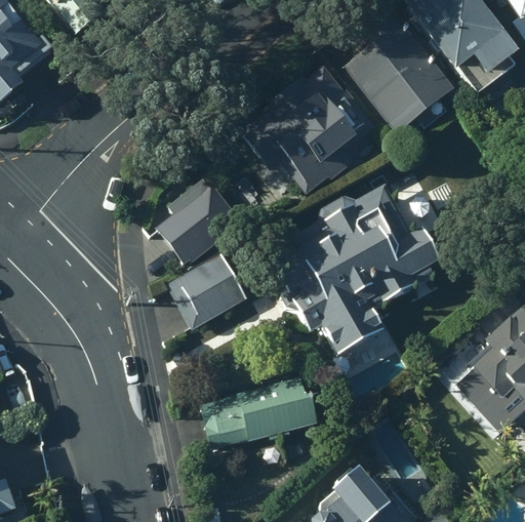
[(0,0),(0,98),(22,81),(16,75),(51,46),(41,34),(36,39),(3,0),(0,0)]
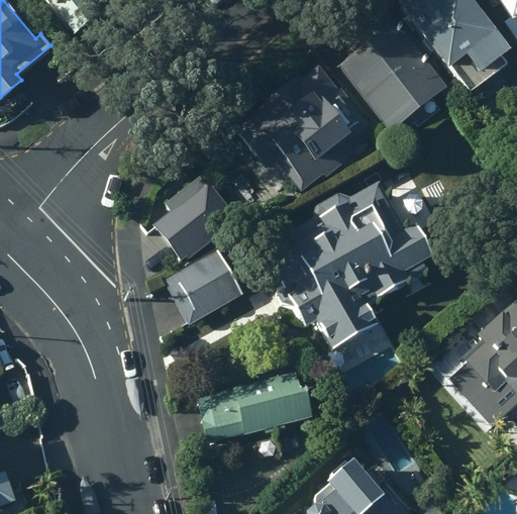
[(92,5),(98,0),(47,0),(75,33),(99,13),(92,5)]
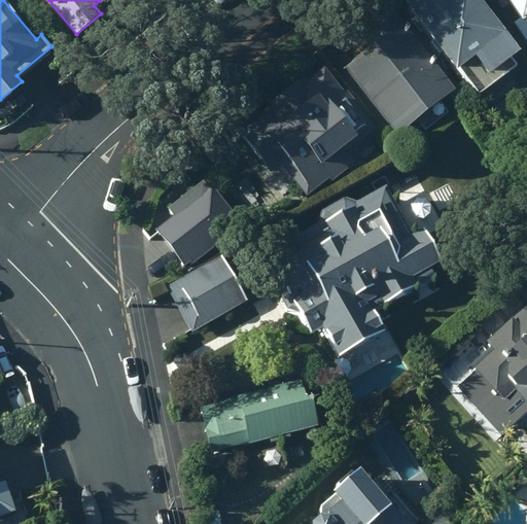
[(512,57),(520,50),(480,0),(406,0),(405,1),(478,95),(517,65),(512,57)]
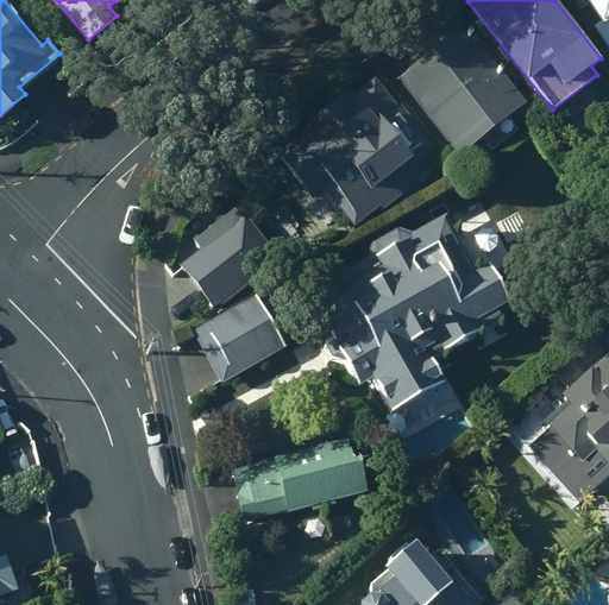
[(589,0),(602,18),(594,24),(608,46),(608,0),(589,0)]
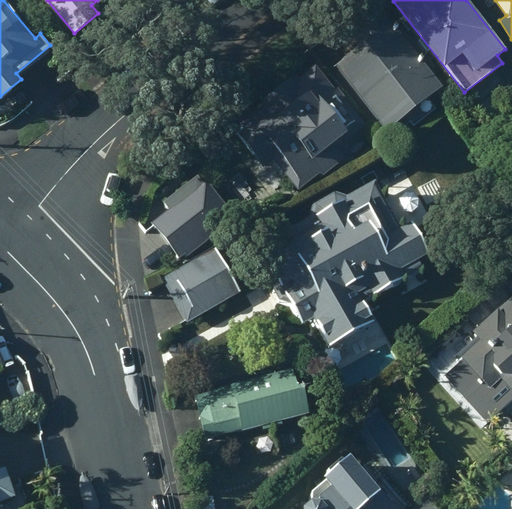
[(391,20),(335,64),(386,131),(407,115),(413,124),(436,106),(430,98),(443,87),(391,20)]
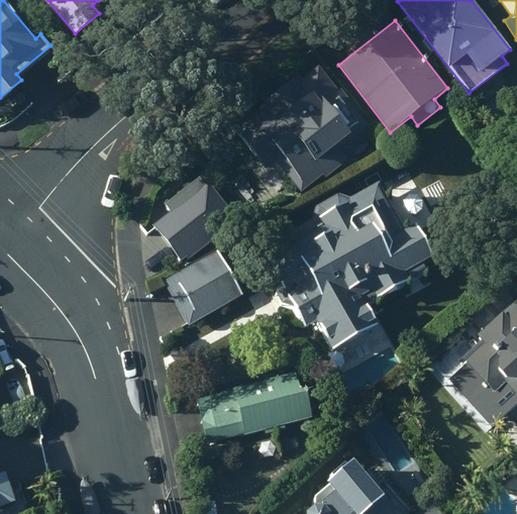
[(322,157),(365,124),(356,114),(359,112),(340,86),(336,89),(320,67),(303,80),(298,74),(261,101),(267,107),(237,129),(279,185),(290,177),(293,181),(306,171),(313,180),(330,168),(322,157)]
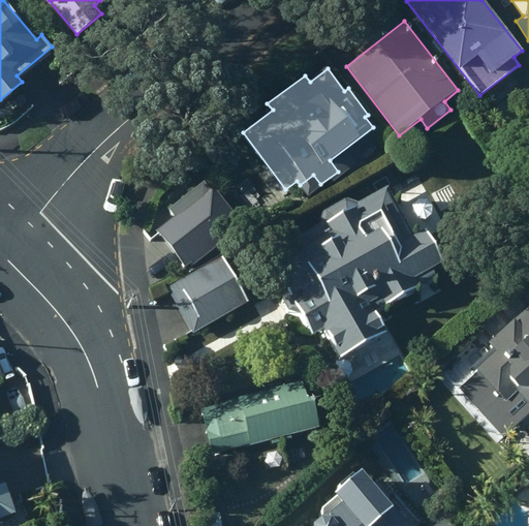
[(324,328),(340,358),(385,332),(374,310),(437,276),(433,268),(443,263),(425,229),(414,235),(387,186),(360,200),(344,196),(323,209),(318,223),(294,237),(300,247),(274,260),(287,286),(283,298),(288,309),(302,313),(313,334),(324,328)]
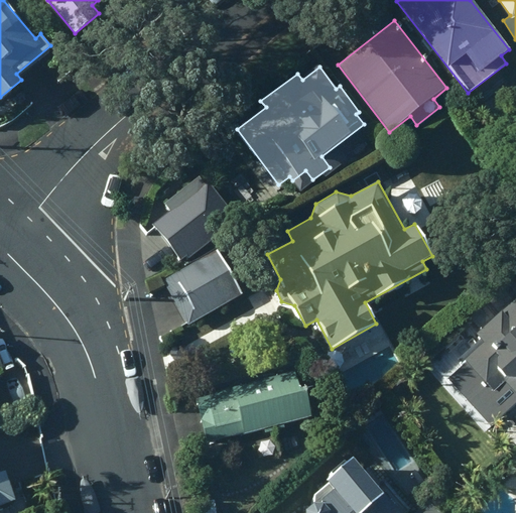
[(215,248),(191,206),(149,229),(174,271),(215,248)]
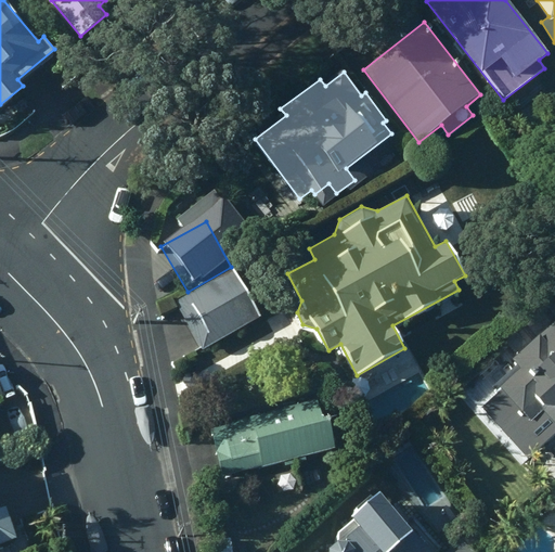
[(177,302),(202,347),(259,315),(234,270),(177,302)]
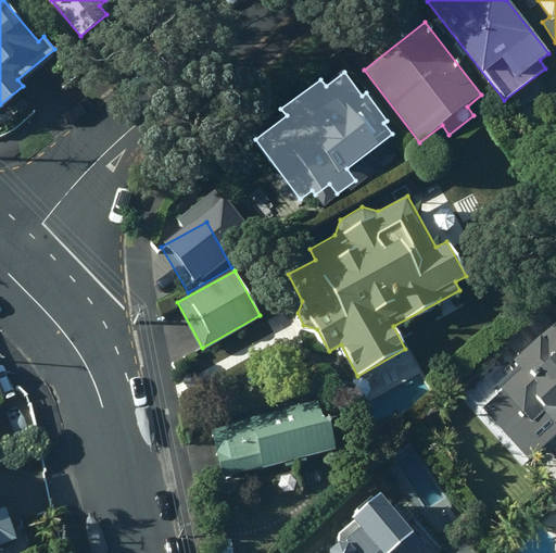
[(555,322),(513,360),(516,363),(491,384),(498,392),(482,405),(529,460),(555,435),(555,322)]
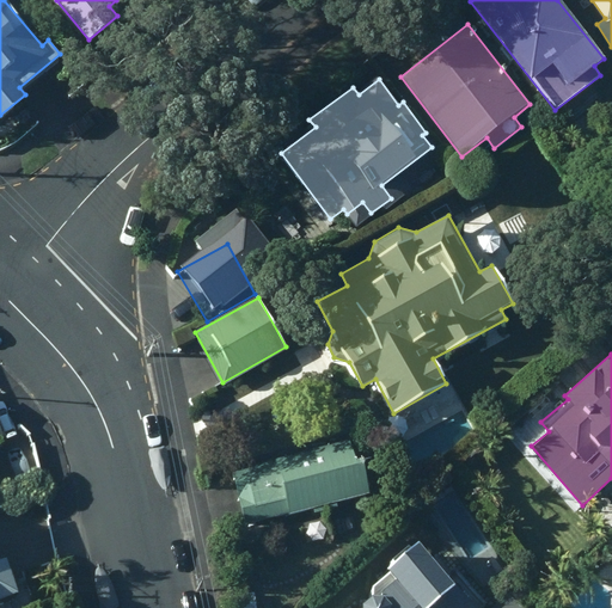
[(356,461),(350,438),(233,467),(248,522),(369,492),(361,460),(356,461)]
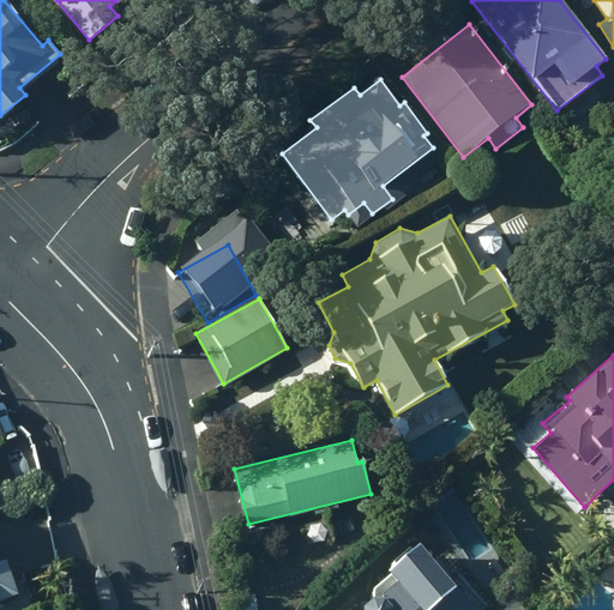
[(479,609),(459,585),(456,590),(420,545),(373,587),(373,599),(362,608),(353,596),(336,609),(479,609)]
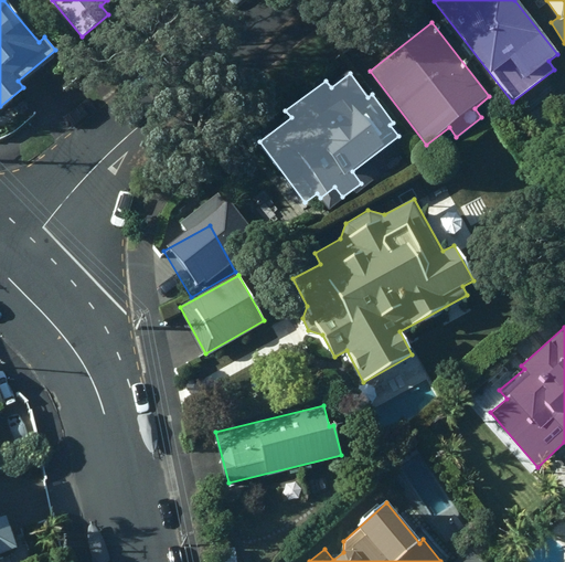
[(0,558),(17,552),(3,515),(0,516),(0,558)]
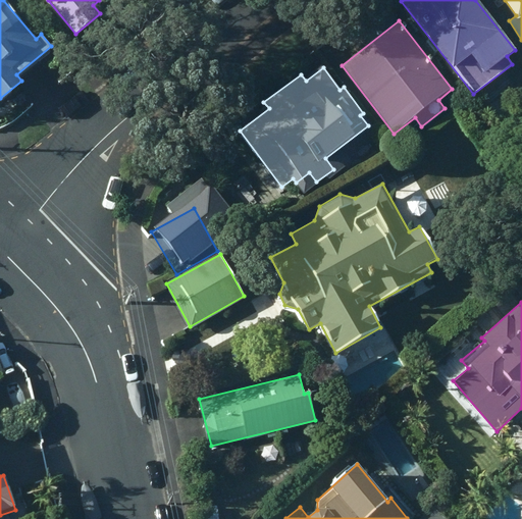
[(481,518),(474,506),(458,515),(460,518),(481,518)]
